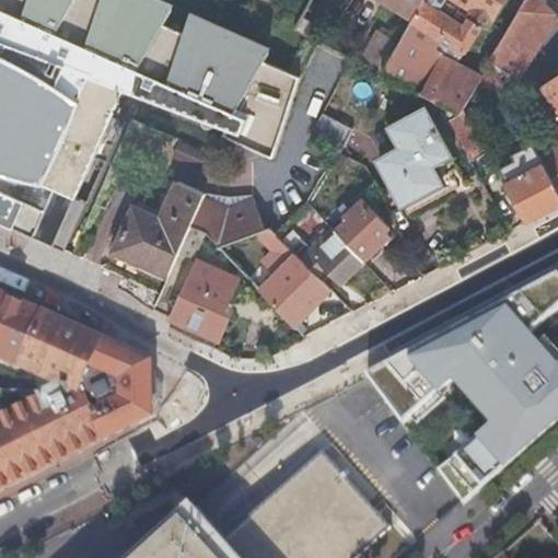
[(0,222),(62,251),(84,201),(74,197),(125,86),(200,117),(199,119),(199,121),(200,124),(201,125),(202,126),(204,127),(206,128),(208,128),(209,127),(211,127),(212,126),(213,125),(214,123),(224,127),(220,137),(239,146),(269,160),(303,80),(292,76),(266,65),(268,60),(189,25),(186,37),(164,27),(170,16),(131,0),(101,0),(0,0),(0,222)]
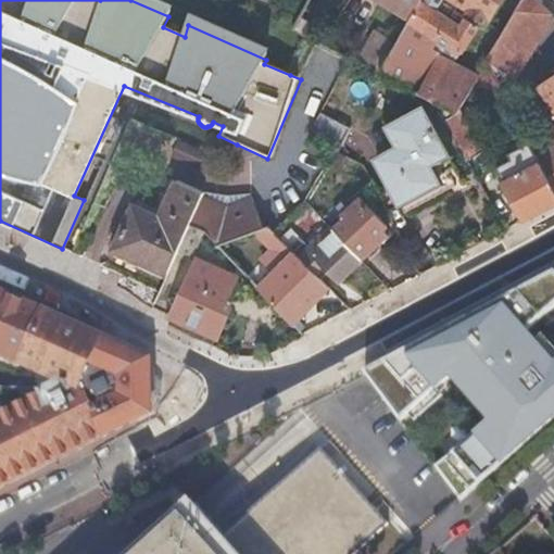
[(374,0),(410,21),(422,1),(422,0),(374,0)]
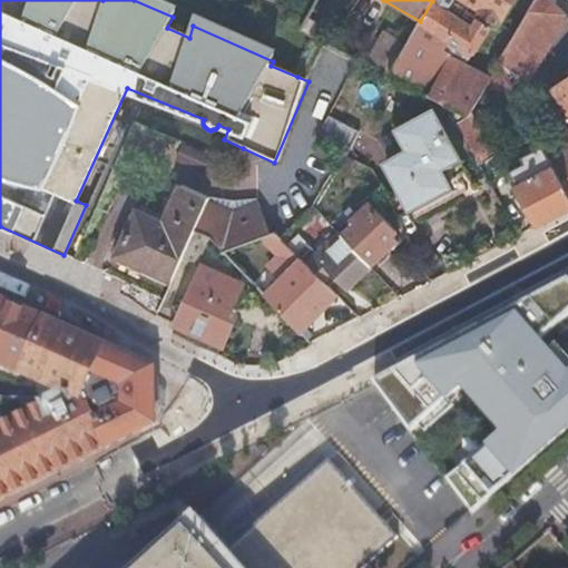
[(432,0),(432,1),(452,13),(472,26),(477,19),(487,25),(495,30),(496,30),(513,0),(432,0)]
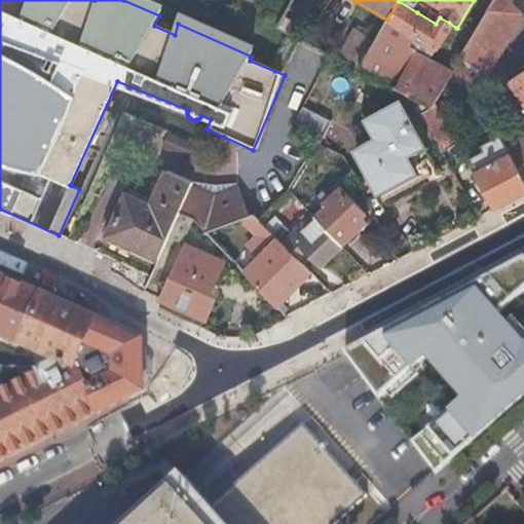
[(492,0),(457,61),(481,74),(491,57),(493,58),(519,13),(503,0),(492,0)]
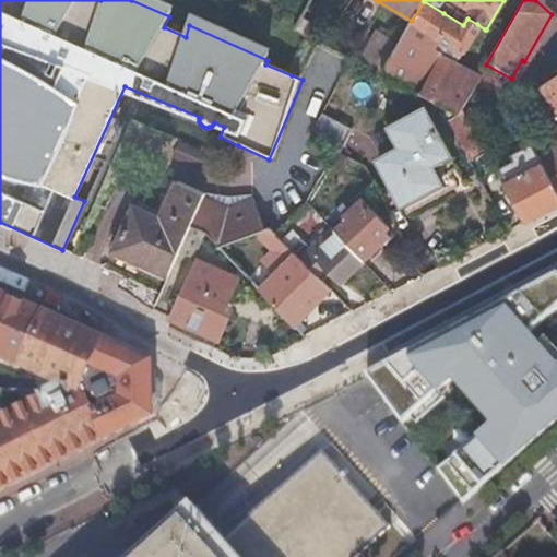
[(455,116),(460,107),(477,78),(437,54),(437,42),(460,56),(464,55),(480,28),(483,31),(485,30),(477,24),(467,19),(463,25),(443,13),(424,1),(412,21),(396,46),(378,75),(453,115),(455,116)]
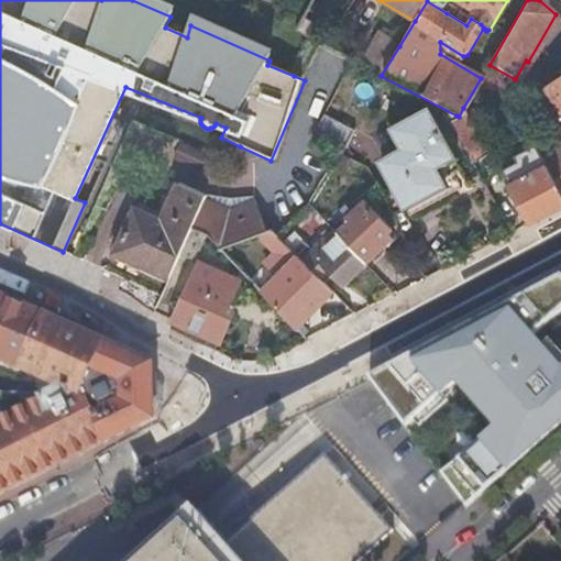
[(359,64),(381,76),(399,46),(376,34),(359,64)]
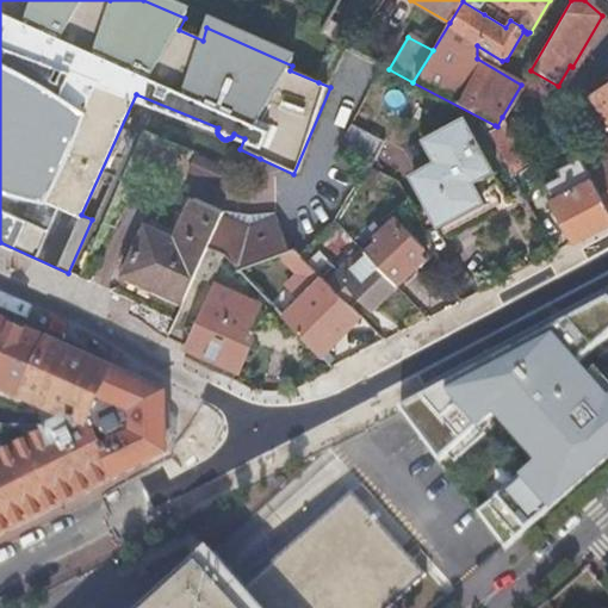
[(607,122),(607,84),(590,97),(607,122)]
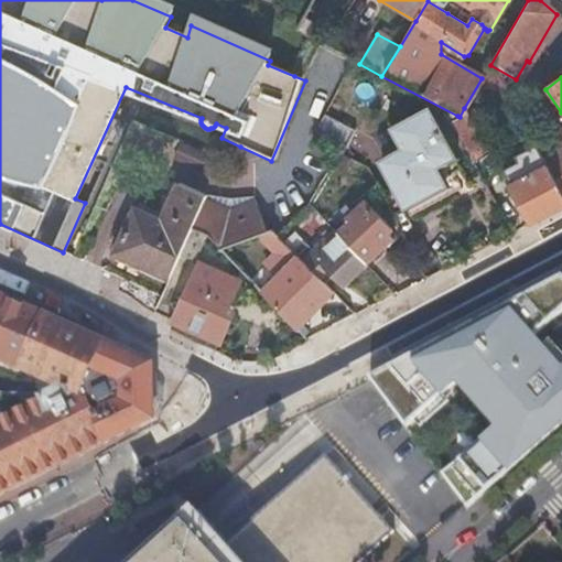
[(447,121),(472,163),(487,155),(464,108),(460,117),(457,116),(447,121)]
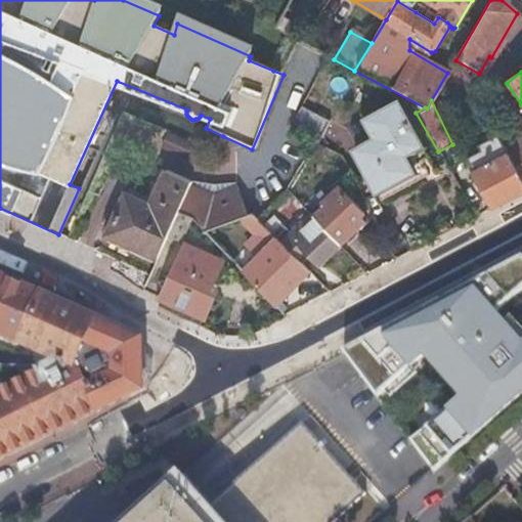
[(349,150),(376,201),(426,174),(417,158),(423,155),(404,121),(402,122),(393,102),(358,120),(370,140),(349,150)]
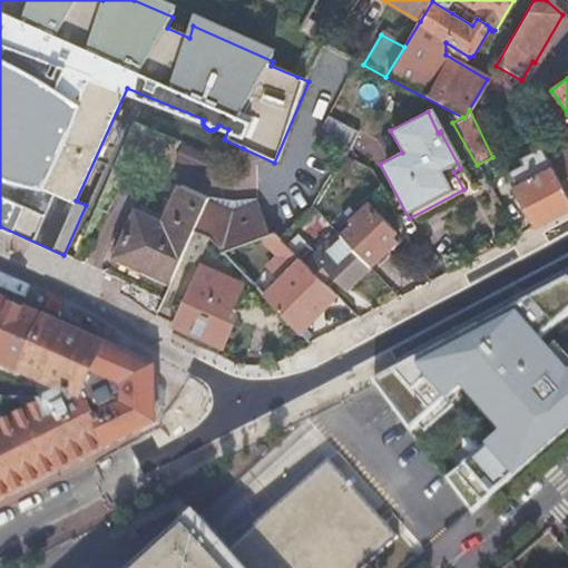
[(339,157),(340,158),(351,137),(323,124),(312,144),(339,157)]
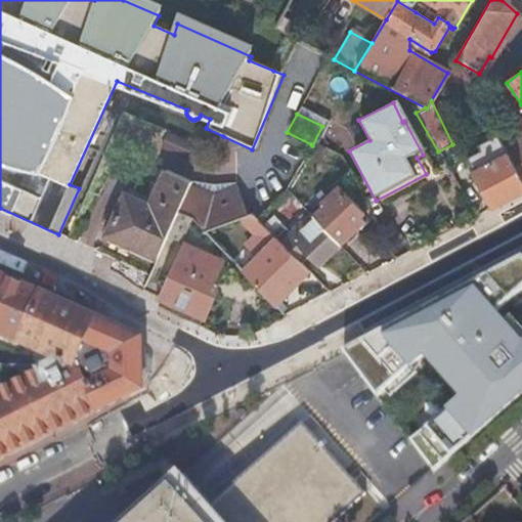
[(521,190),(521,183),(502,145),(494,132),(476,140),(481,150),(467,158),(490,208),(521,190)]
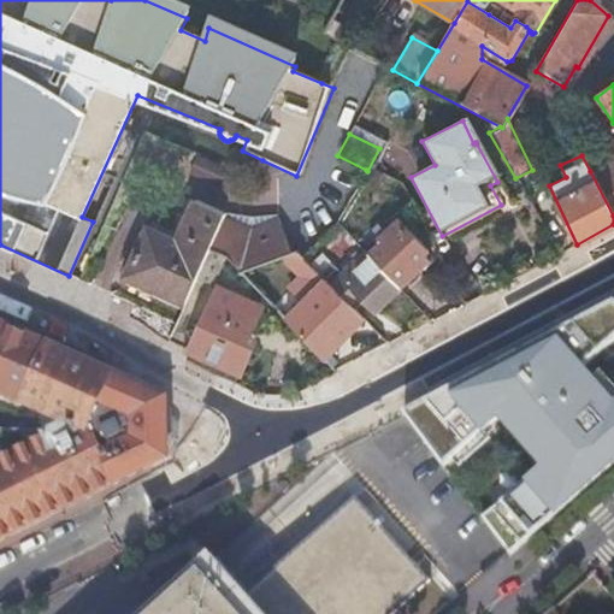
[(613,157),(590,171),(613,216),(613,157)]
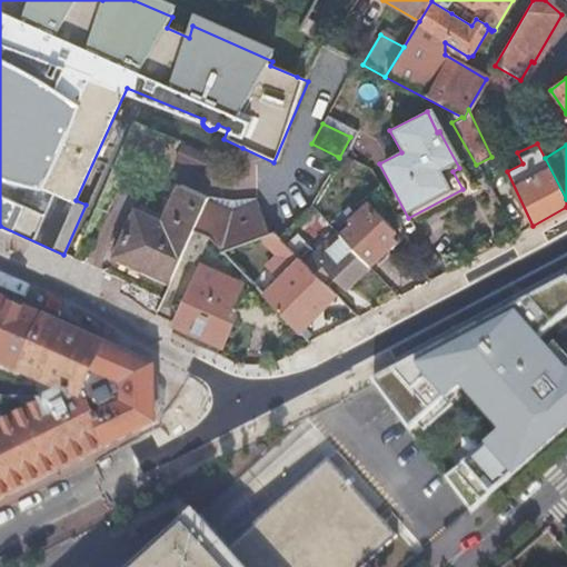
[(129,215),(113,249),(119,251),(117,256),(170,281),(181,258),(194,234),(207,239),(219,251),(258,238),(267,235),(255,200),(230,208),(181,186),(163,224),(138,211),(135,217),(129,215)]
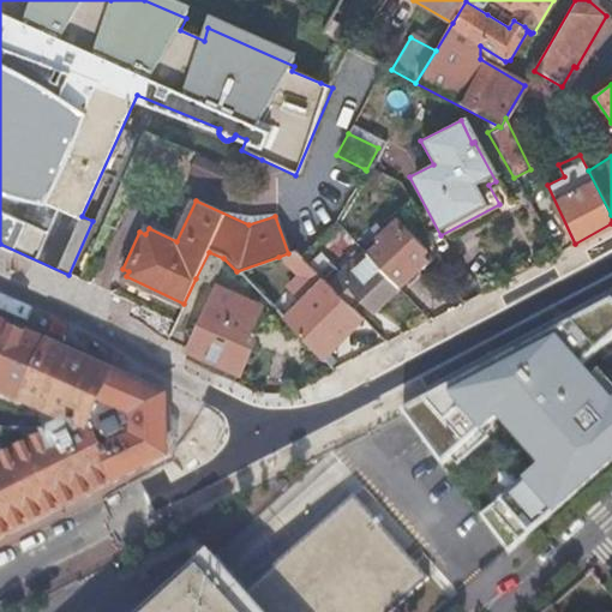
[(363,255),(395,288),(425,259),(420,255),(423,252),(393,220),(373,239),(376,241),(363,255)]
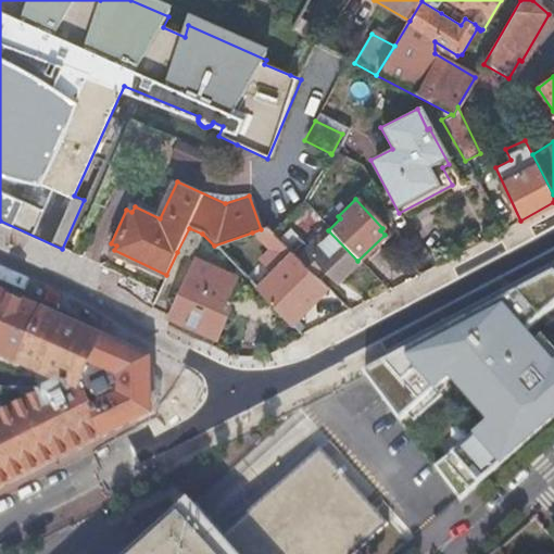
[(326,288),(312,274),(297,259),(271,234),(265,227),(261,229),(252,233),(269,250),(257,262),(269,273),(254,288),(289,325),(326,288)]
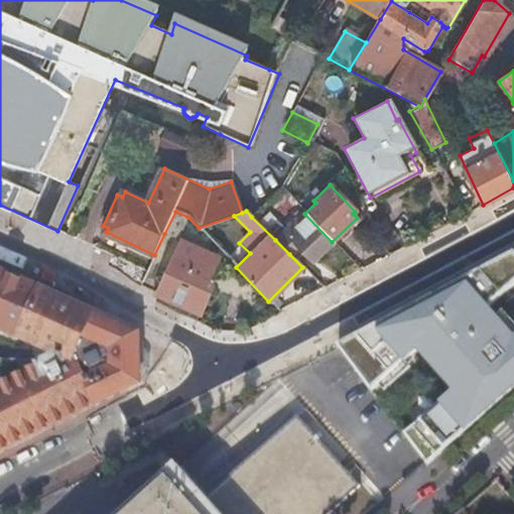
[(164,234),(177,239),(187,217),(175,212),(164,234)]
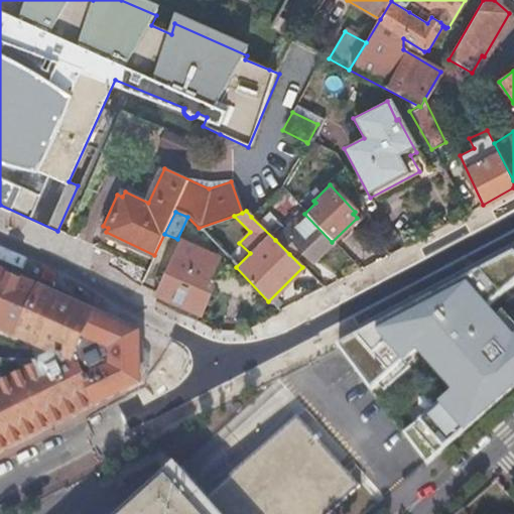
[(296,247),(310,262),(332,242),(304,214),(303,213),(275,240),(289,254),(296,247)]
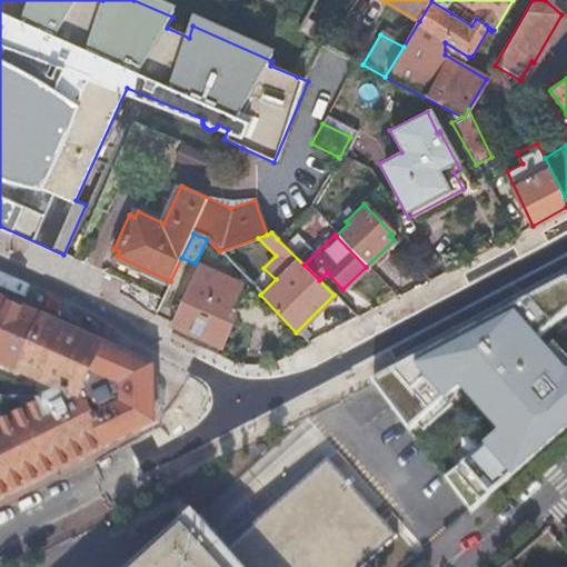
[(237,285),(197,267),(171,322),(218,344),(227,325),(220,322),(237,285)]
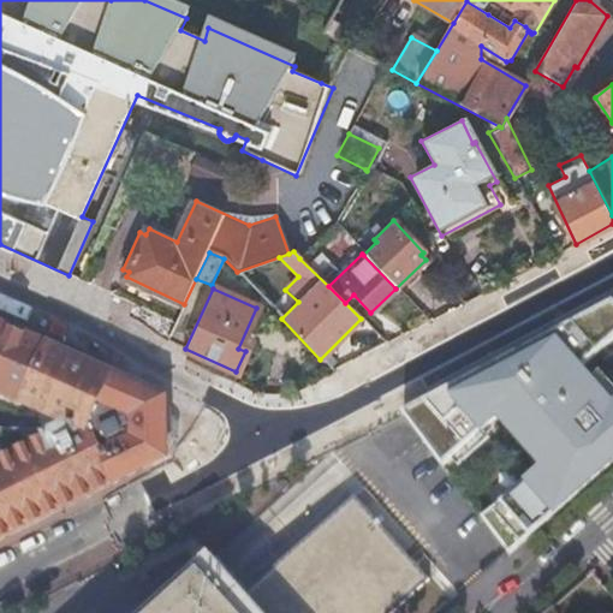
[(477,521),(506,558),(612,462),(612,400),(611,404),(579,369),(612,338),(612,302),(399,416),(440,470),(500,416),(543,464),(477,521)]
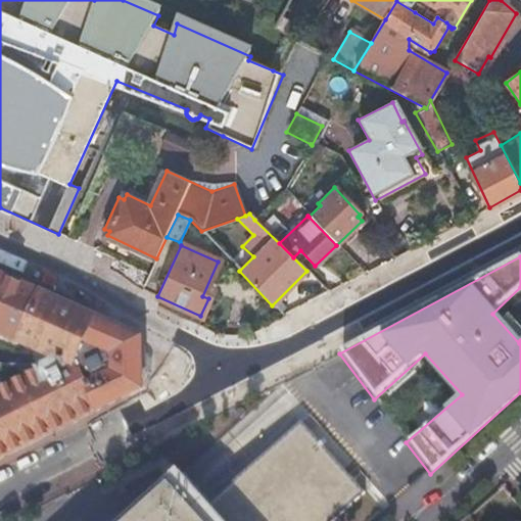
[(0,458),(139,389),(139,378),(141,378),(140,349),(137,349),(137,339),(38,294),(0,276),(0,332),(17,340),(39,349),(37,356),(36,359),(35,361),(35,364),(35,366),(35,368),(33,369),(34,372),(30,367),(19,367),(19,366),(0,365),(0,458)]
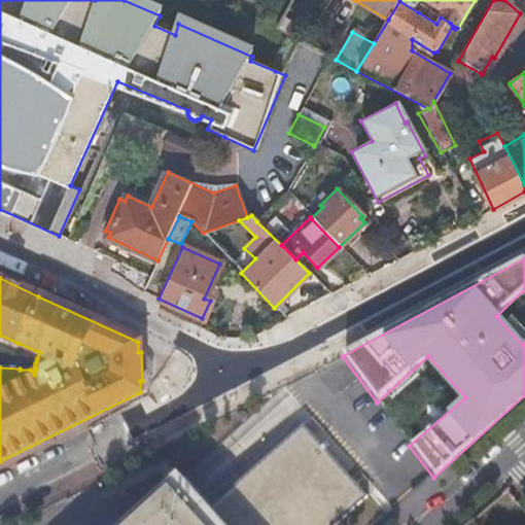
[(274,308),(281,315),(286,310),(279,303),(274,308)]
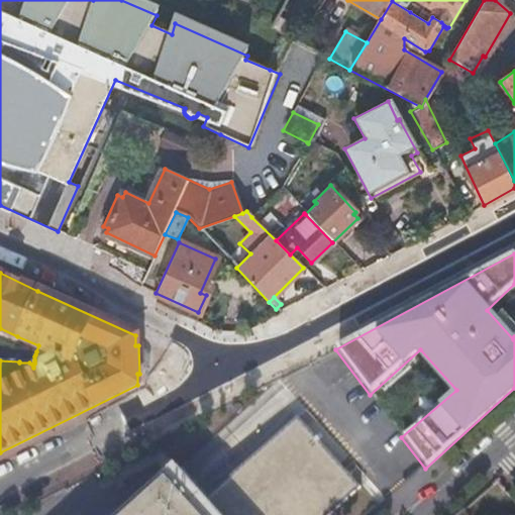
[(318,437),(298,413),(207,495),(177,464),(117,514),(325,514),(359,485),(353,478),(318,437)]
